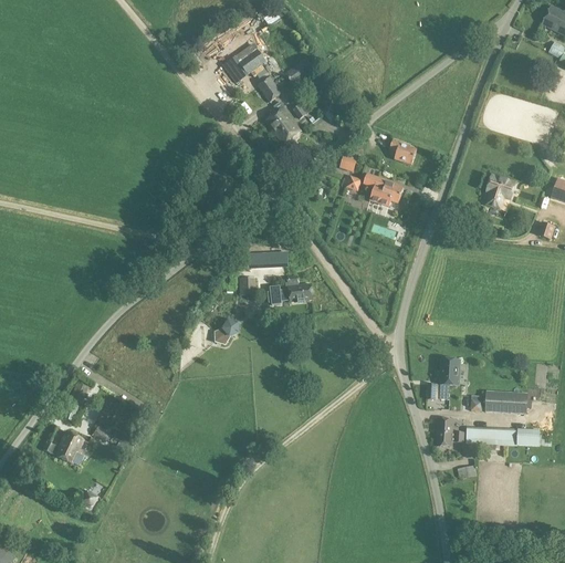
[(564,12),(551,6),(542,22),(564,34),(564,12)]
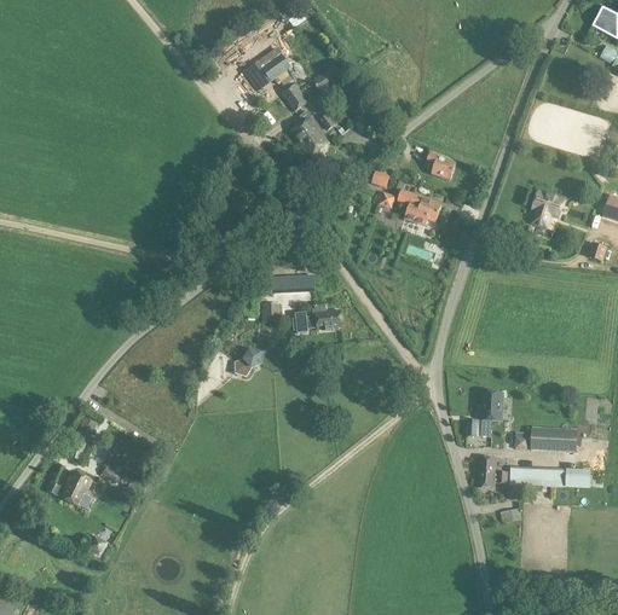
[(617,50),(606,44),(599,56),(617,67),(617,50)]
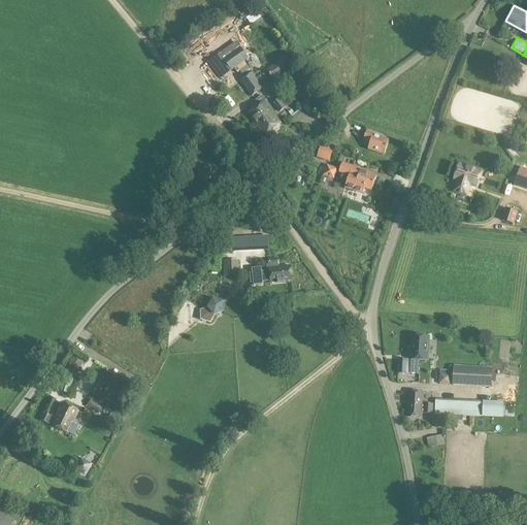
[(196,51),(199,47),(196,44),(177,61),(186,69),(200,55),(196,51)]
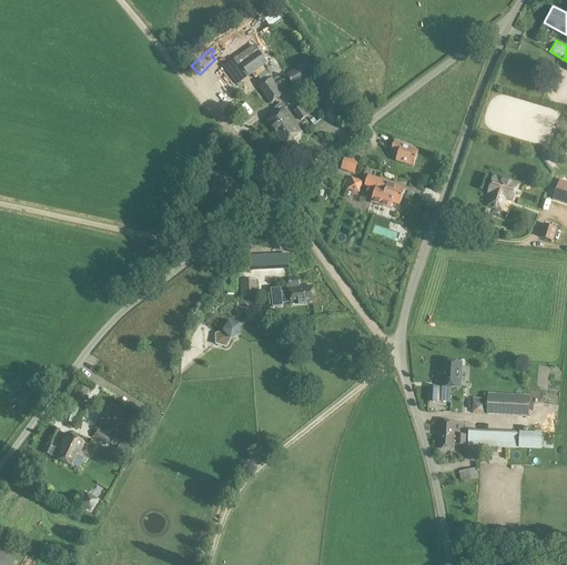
[(257,48),(240,61),(249,73),(266,60),(257,48)]
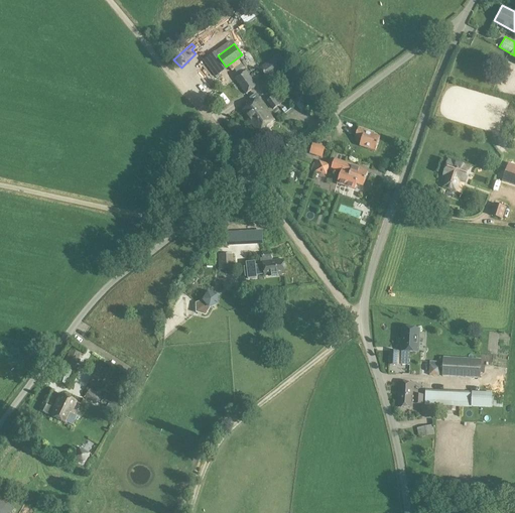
[(284,63),(277,52),(260,65),(267,76),(284,63)]
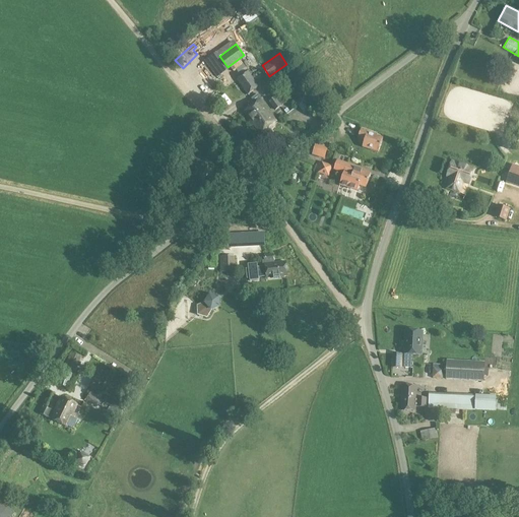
[(287,65),(277,72),(280,76),(281,75),(283,77),(292,71),(287,65)]
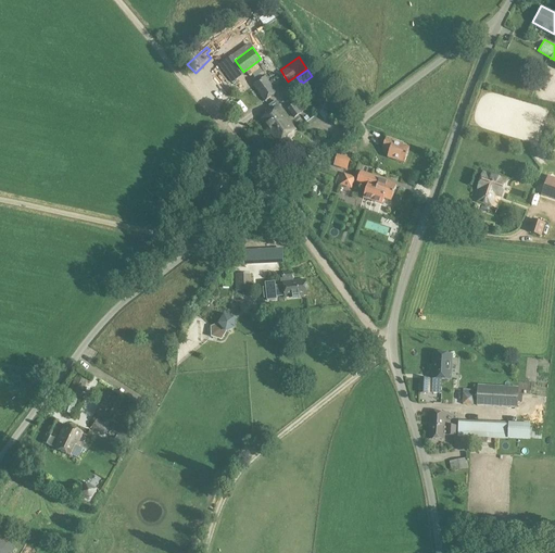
[(264,74),(251,83),(263,99),(276,90),(269,80),(264,74)]
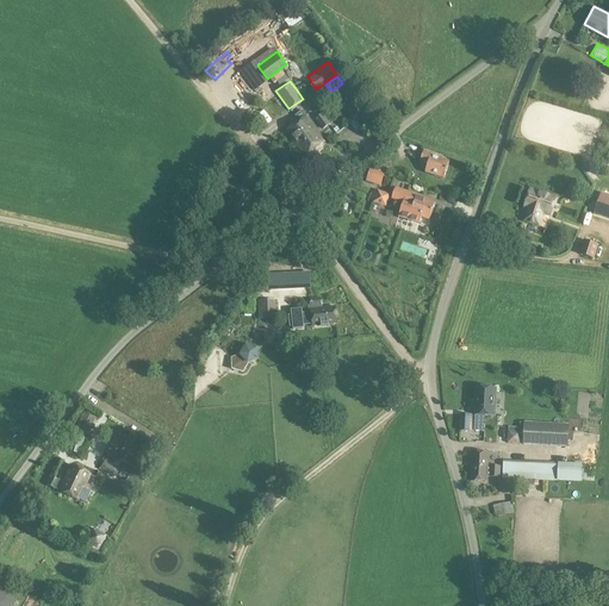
[(305,82),(296,88),(303,99),(312,92),(305,82)]
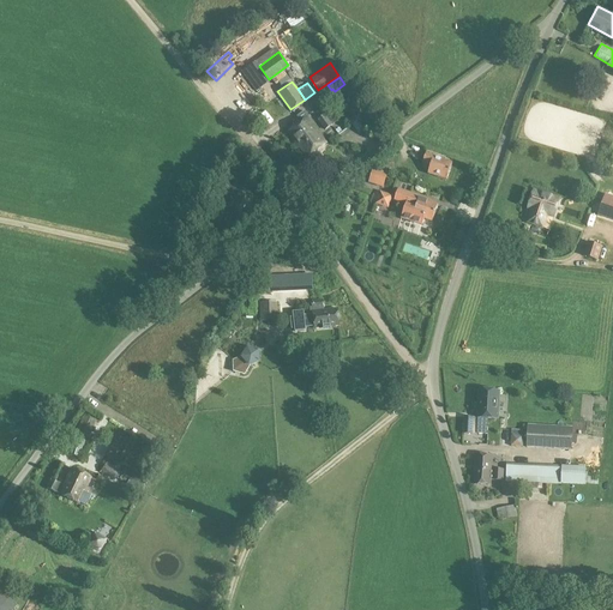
[(331,122),(325,113),(318,118),(324,127),(331,122)]
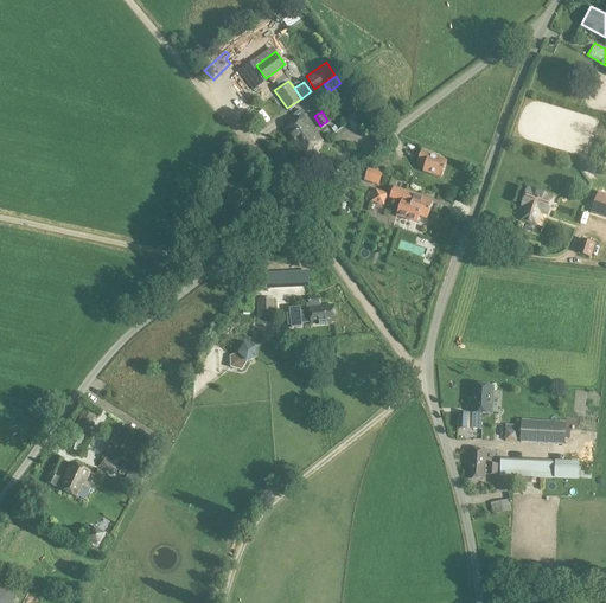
[(305,115),(286,129),(304,154),(324,140),(305,115)]
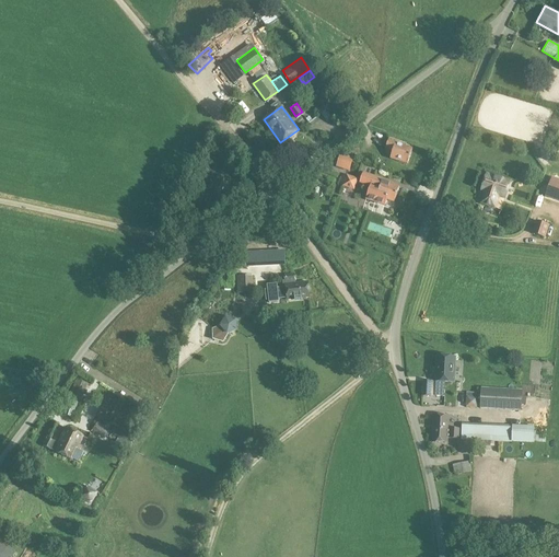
[(393,149),(389,157),(407,162),(411,147),(405,144),(406,142),(387,137),(385,147),(393,149)]
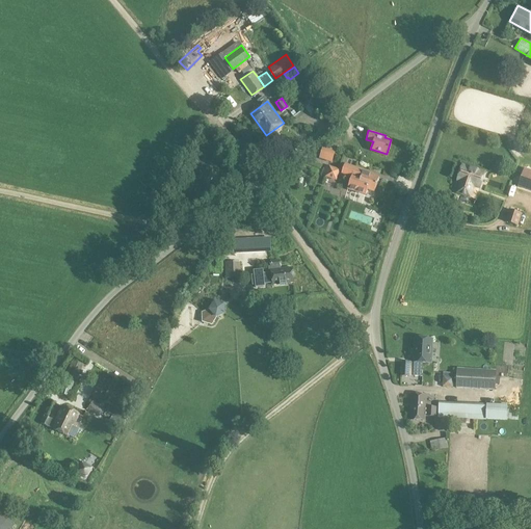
[(341,133),(330,134),(332,142),(341,141),(341,133)]
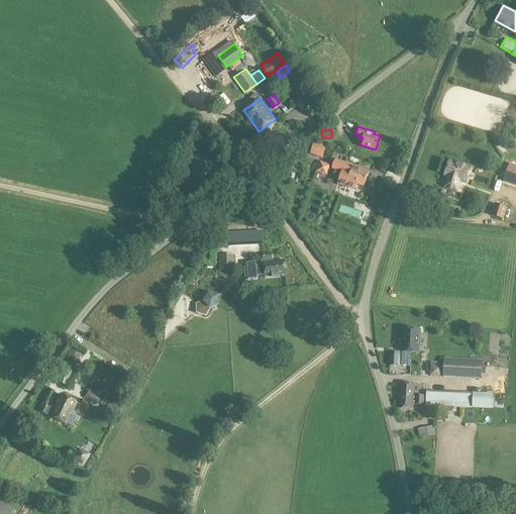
[(326,143),(314,139),(311,150),(323,155),(326,143)]
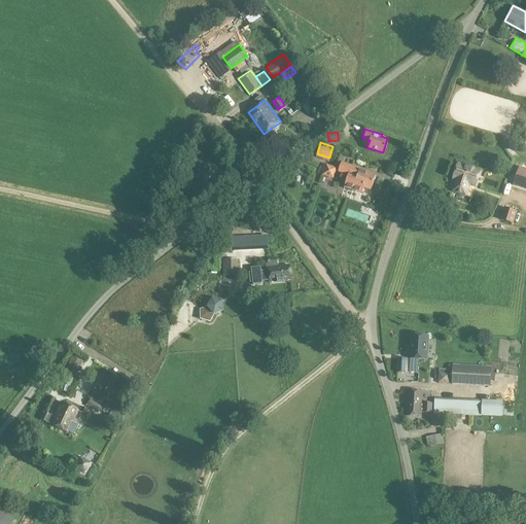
[(337,164),(326,161),(322,172),(332,175),(337,164)]
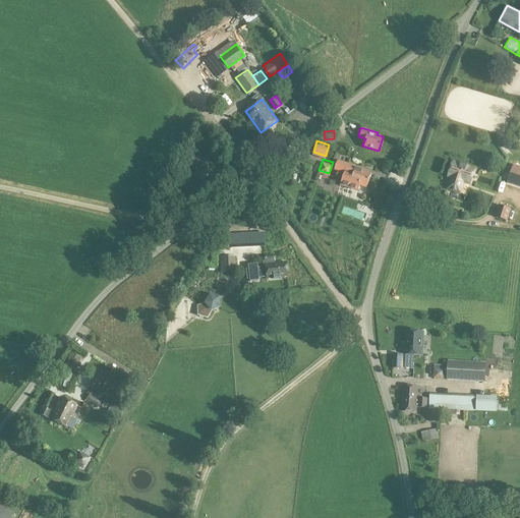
[(359,183),(366,186),(370,172),(364,170),(365,169),(337,160),(334,168),(344,171),(340,183),(357,189),(359,183)]
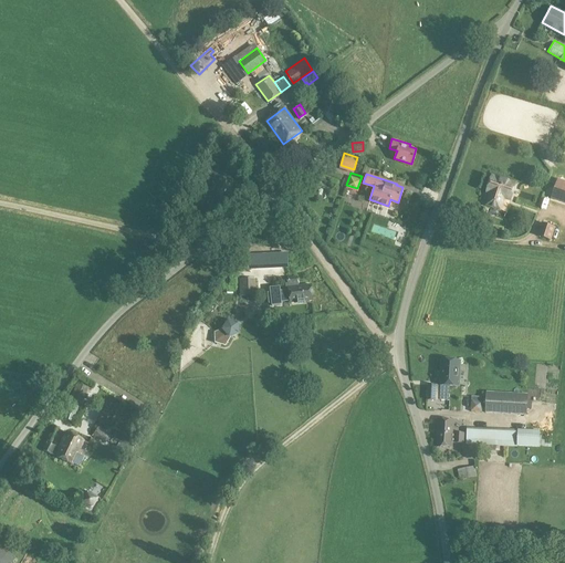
[(485,202),(499,207),(502,195),(510,197),(515,181),(491,174),(487,189),(490,191),(485,202)]
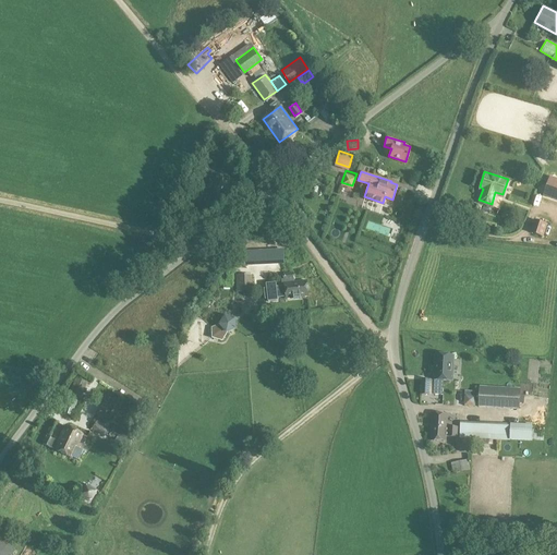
[(544,191),(556,195),(556,179),(548,177),(544,191)]
